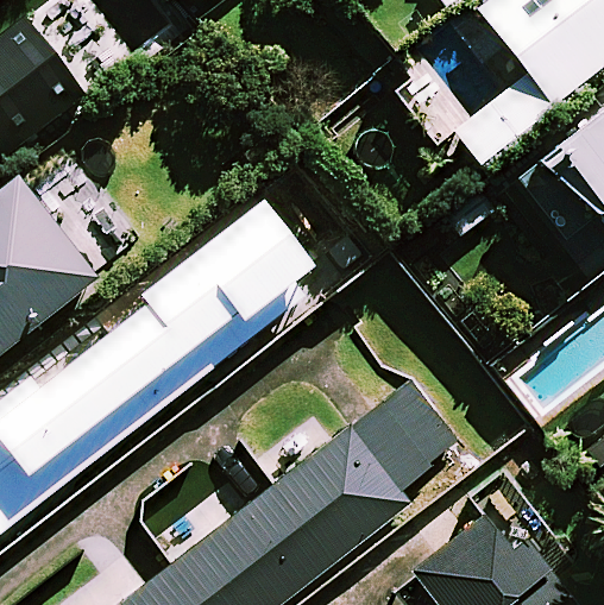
[(491,0),(479,10),(558,108),(603,71),(603,0),(491,0)]
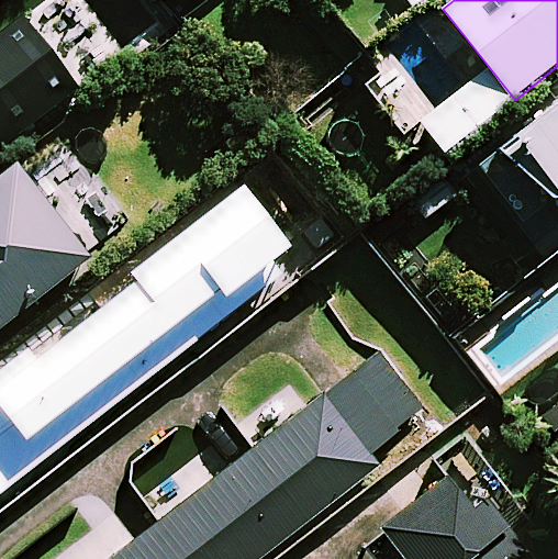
[(0,147),(79,86),(24,17),(0,35),(0,147)]
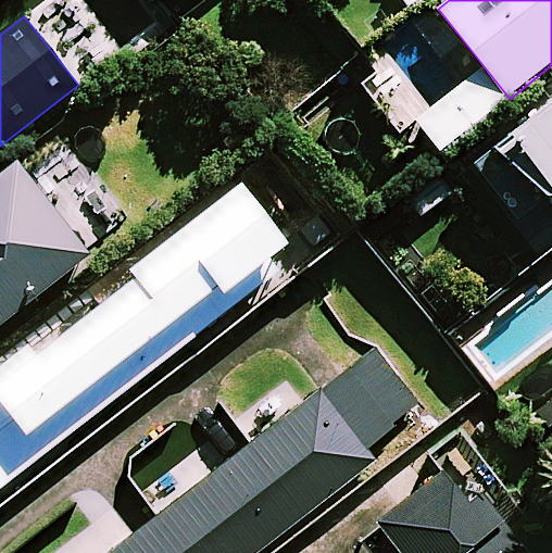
[(551,108),(498,152),(541,192),(550,197),(551,197),(551,108)]
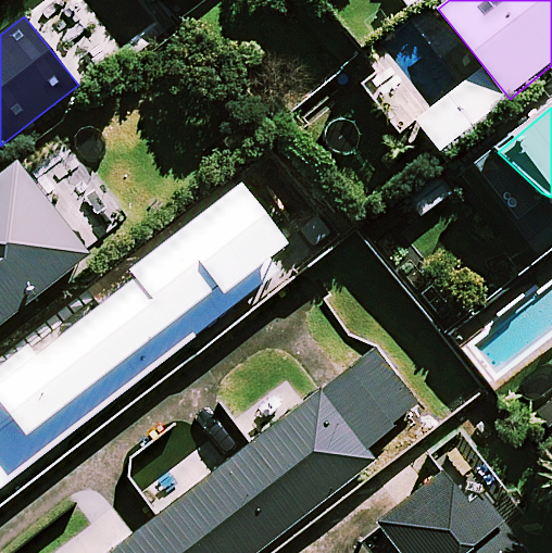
[(0,326),(93,253),(20,161),(0,176),(0,326)]
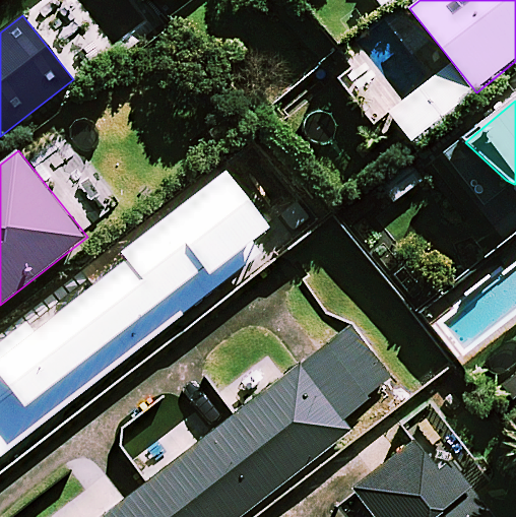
[(0,456),(258,254),(249,243),(262,233),(217,176),(116,255),(123,264),(28,338),(24,325),(0,344),(0,456)]
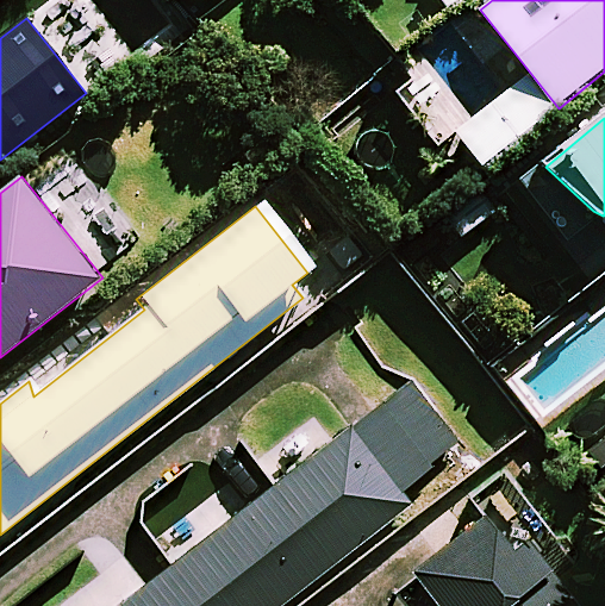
[(287,605),(419,505),(409,491),(440,467),(388,400),(119,605),(287,605)]
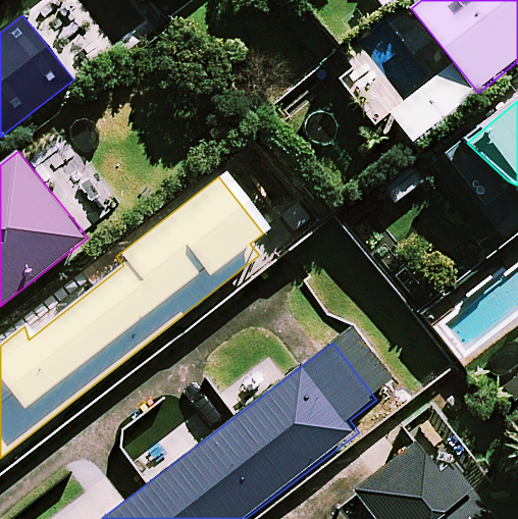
[(417,442),(356,488),(379,518),(497,518),(442,448),(429,457),(417,442)]
